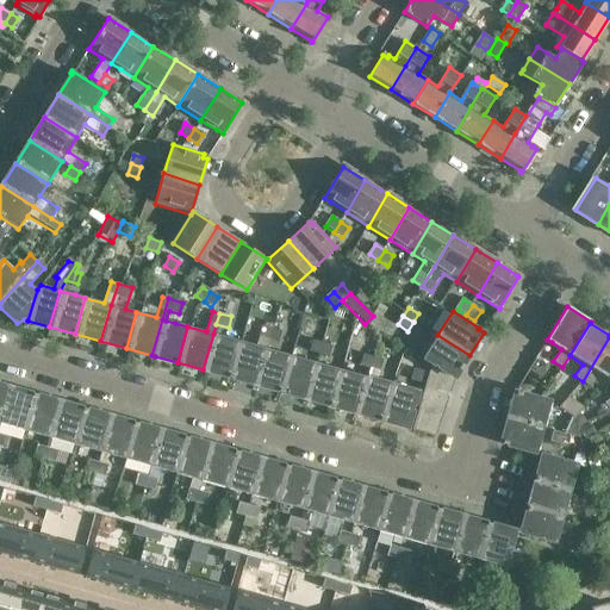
[(238,341),(229,377),(254,384),(265,348),(267,340),(271,328),(262,325),(256,346),(238,341)]
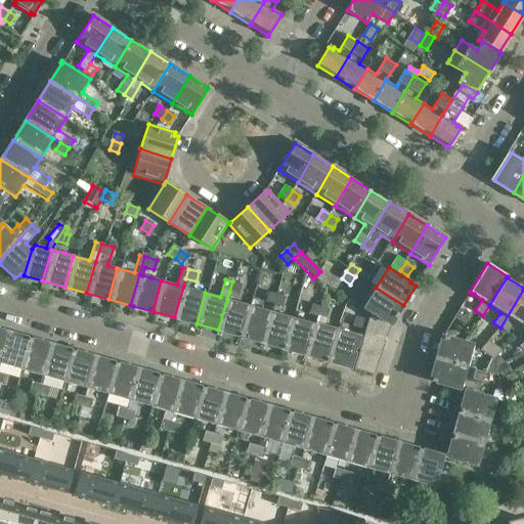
[(232,281),(229,292),(239,294),(243,285),(232,281)]
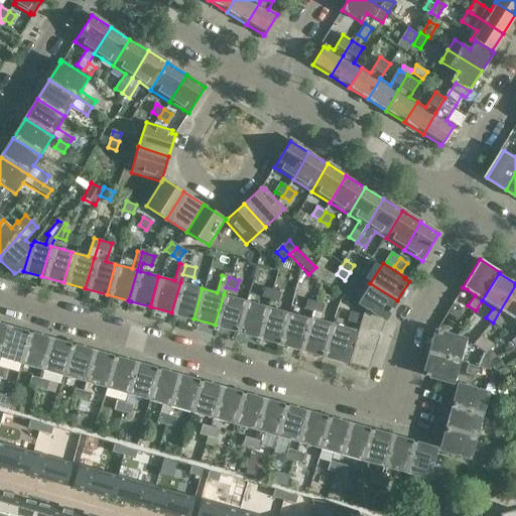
[(180,282),(171,312),(194,318),(202,288),(182,283),(180,282)]
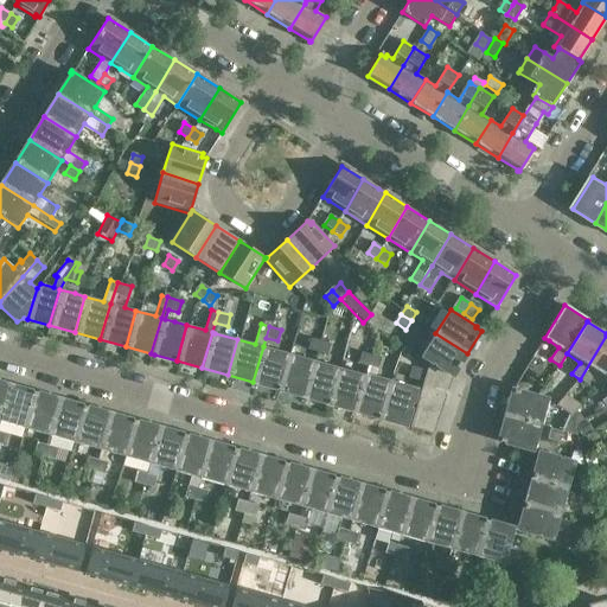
[(420,358),(429,363),(452,378),(453,376),(467,353),(435,333),(420,358)]
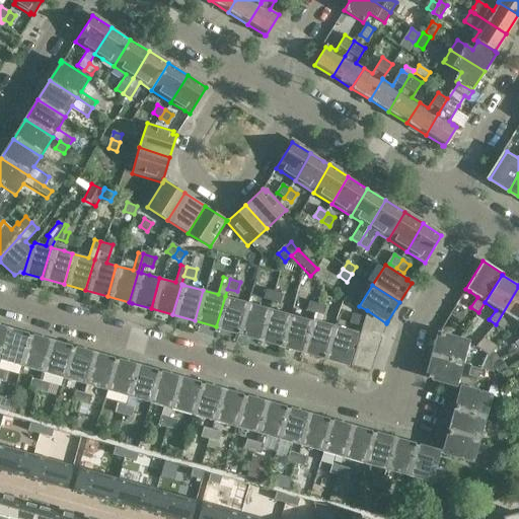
[(518,287),(496,324),(503,328),(509,318),(518,324),(518,287)]
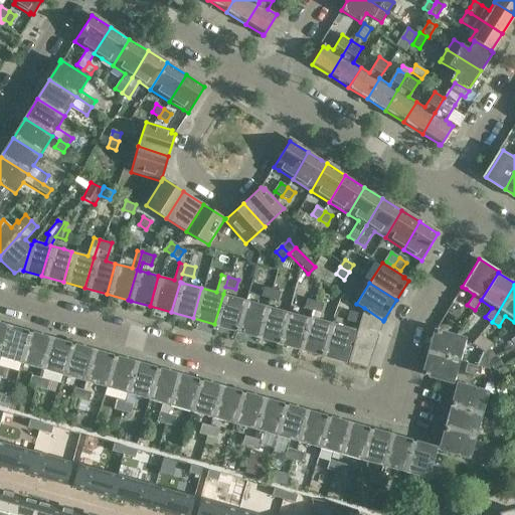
[(260,298),(269,301),(272,291),(263,288),(260,298)]
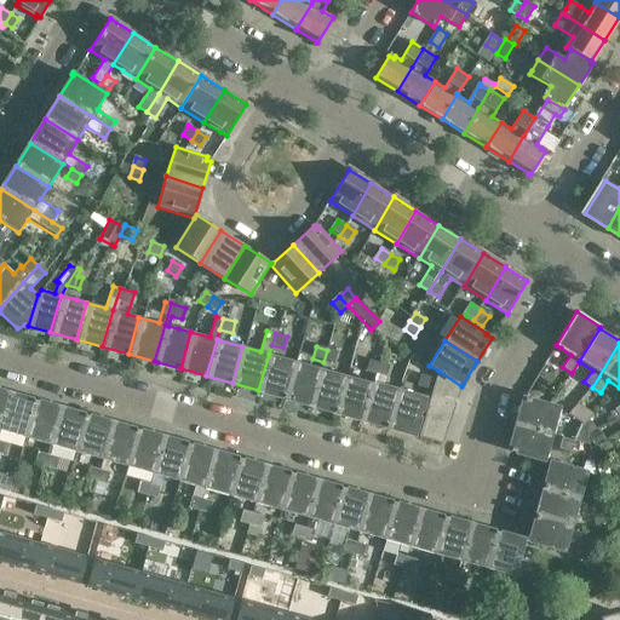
[(337,352),(327,350),(323,362),(333,365),(337,352)]
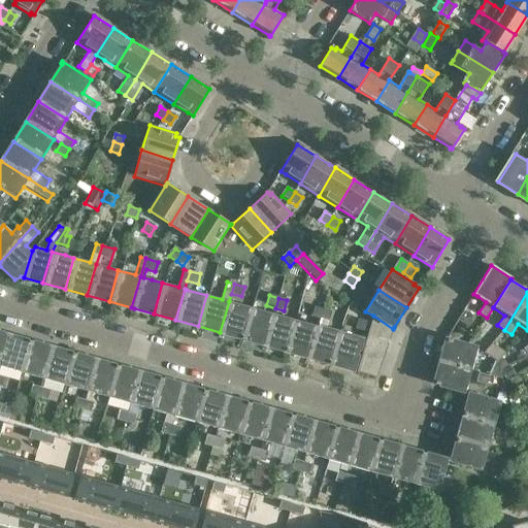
[(229,301),(220,332),(242,338),(251,307),(239,304),(229,301)]
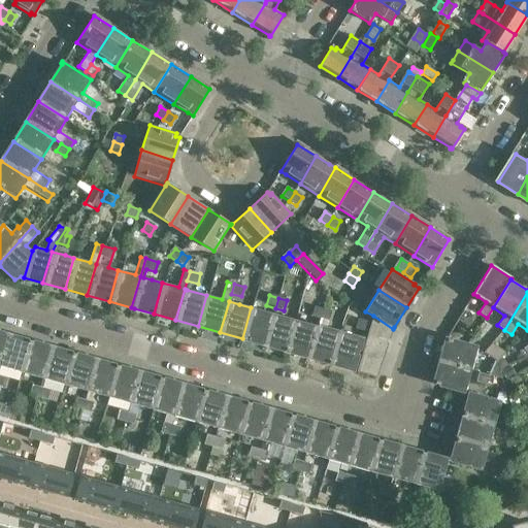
[(295,320),(287,352),(308,358),(323,308),(315,306),(309,324),(295,320)]
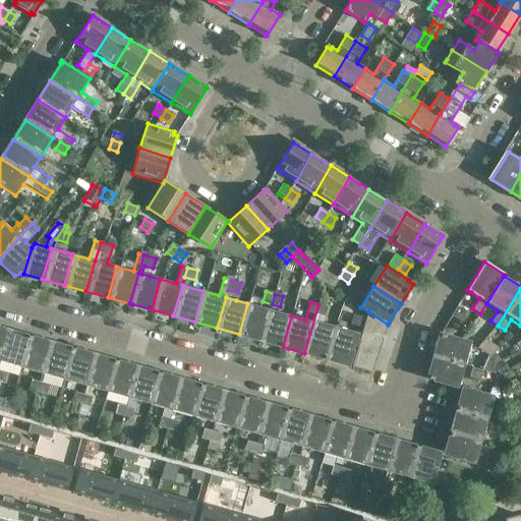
[(247,303),(239,334),(261,341),(270,309),(247,303)]
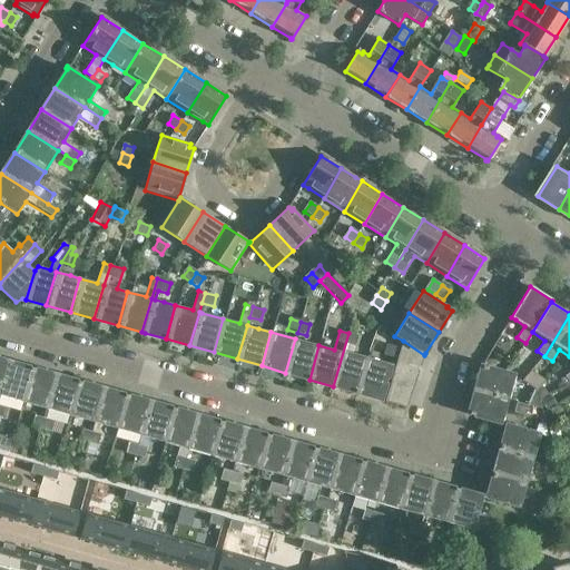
[(349,333),(333,386),(356,393),(367,357),(353,353),(357,336),(349,333)]
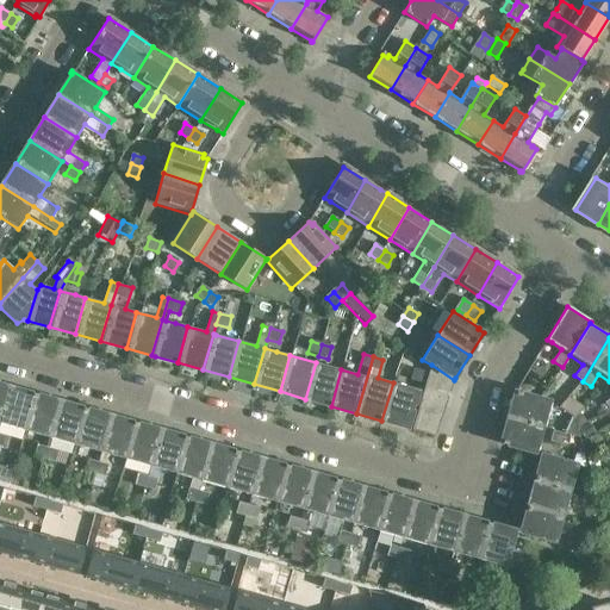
[(316,362),(305,399),(331,406),(341,369),(316,362)]
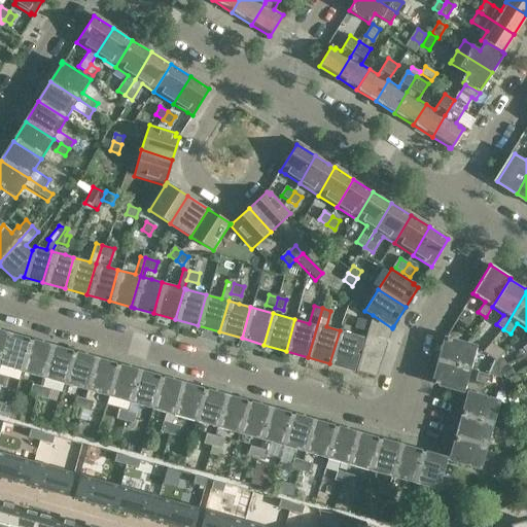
[(371,322),(366,335),(388,340),(392,328),(373,315),(371,322)]
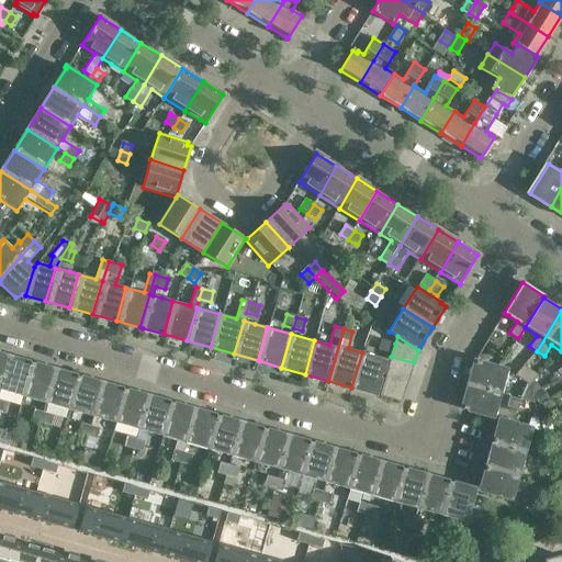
[(382,340),(379,350),(388,352),(391,343),(382,340)]
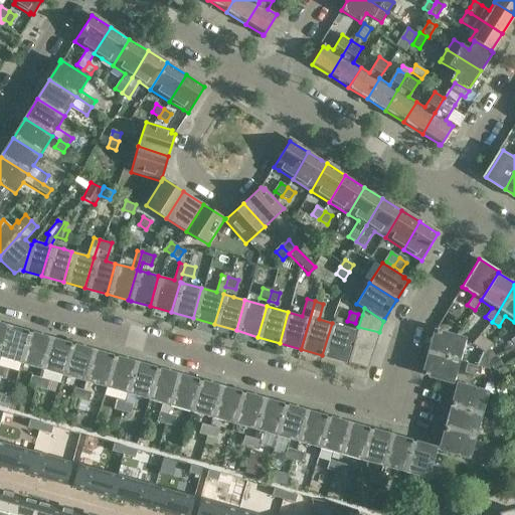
[(332,323),(322,355),(344,361),(353,331),(349,330),(349,328),(332,323)]
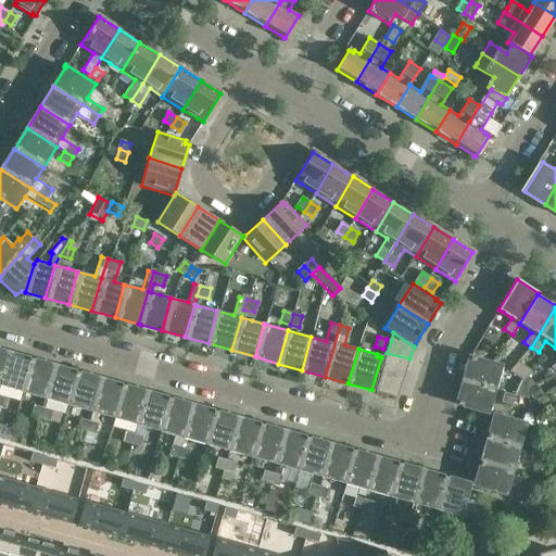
[(7,352),(0,375),(0,386),(21,392),(30,358),(7,352)]
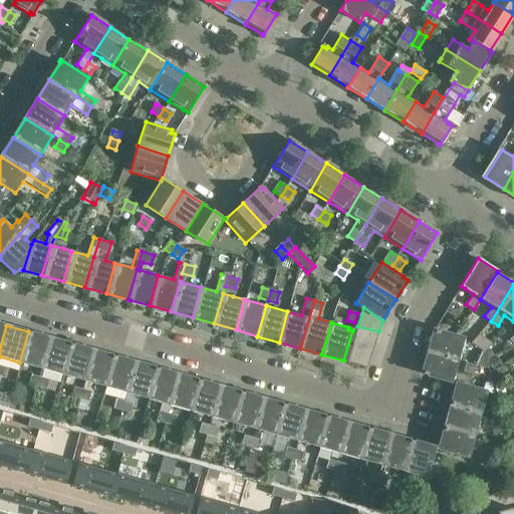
[(357,326),(354,337),(374,343),(378,331),(357,326)]
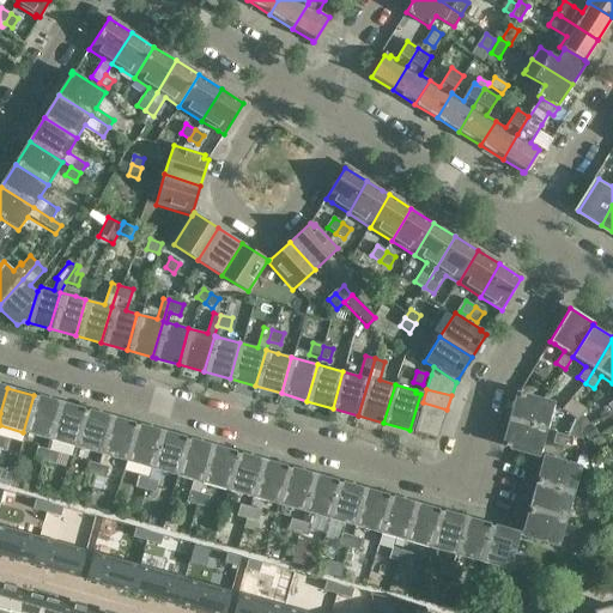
[(517,393),(510,418),(547,428),(554,401),(525,393),(525,394),(517,393)]
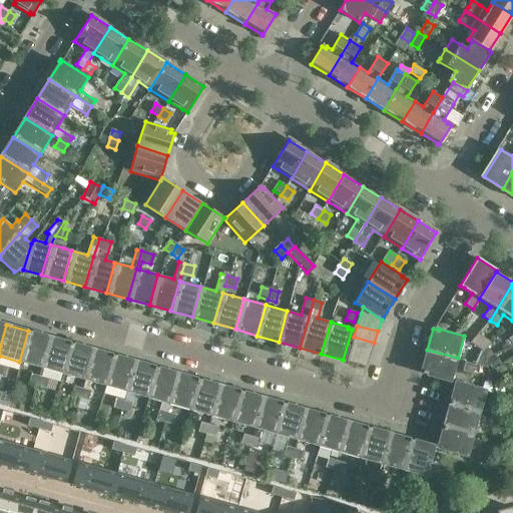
[(40,368),(49,337),(28,331),(19,362),(40,368)]
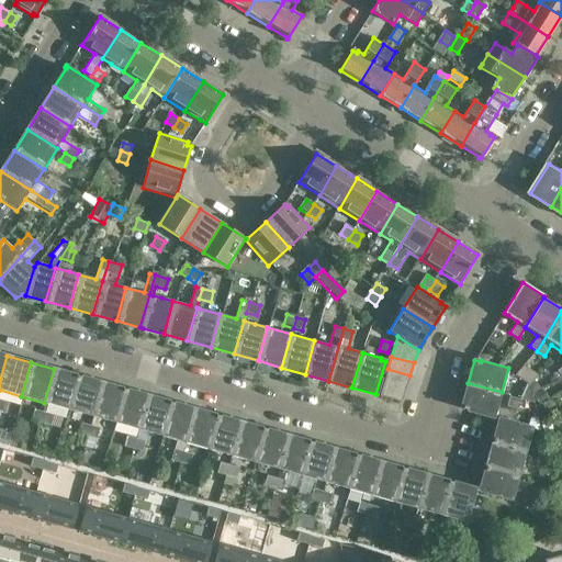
[(537,375),(524,366),(517,375),(529,382),(537,375)]
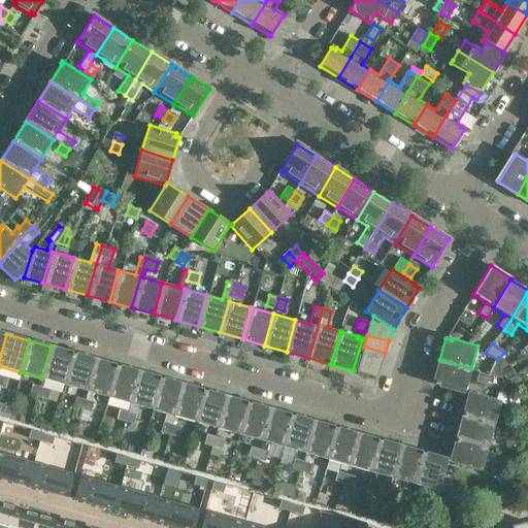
[(51,347),(41,378),(43,378),(64,385),(72,353),(51,347)]
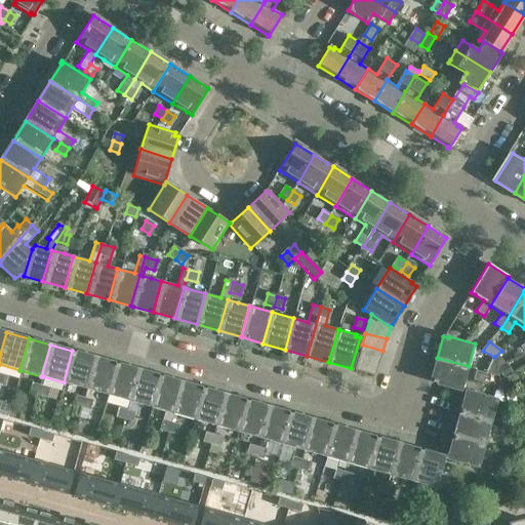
[(362,345),(359,357),(378,363),(382,351),(362,345)]
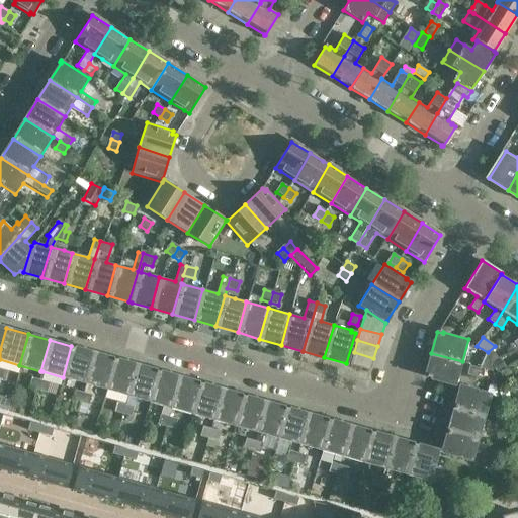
[(71,346),(63,377),(84,383),(93,352),(71,346)]
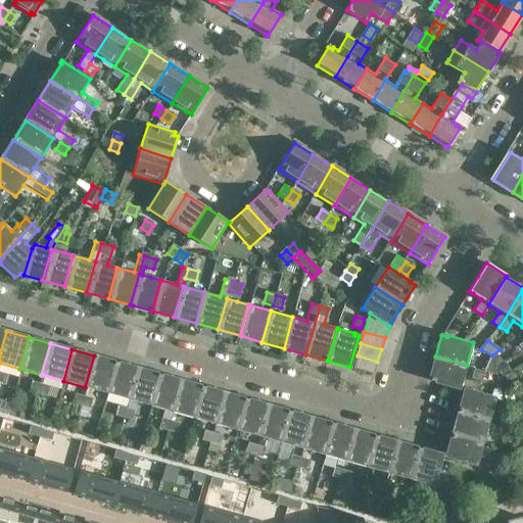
[(492,355),(490,357),(490,358),(493,369),(497,366),(507,359),(500,349),(492,355)]
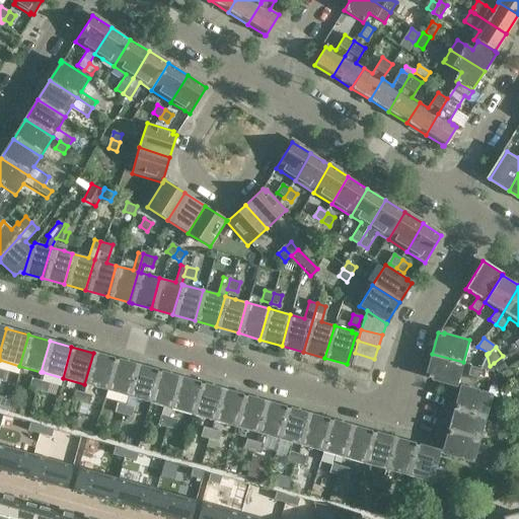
[(93,353),(84,384),(105,390),(115,360),(93,353)]
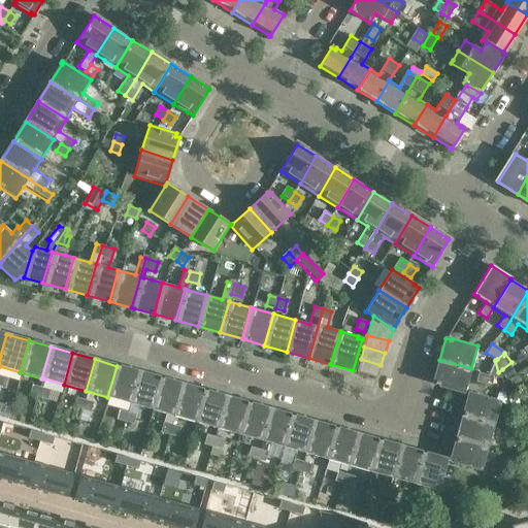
[(361,359),(357,371),(376,377),(381,365),(361,359)]
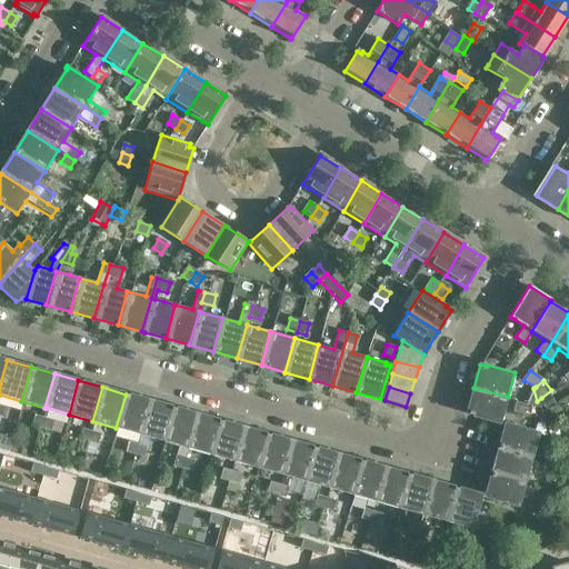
[(508,397),(473,388),(467,413),(500,422),(508,397)]
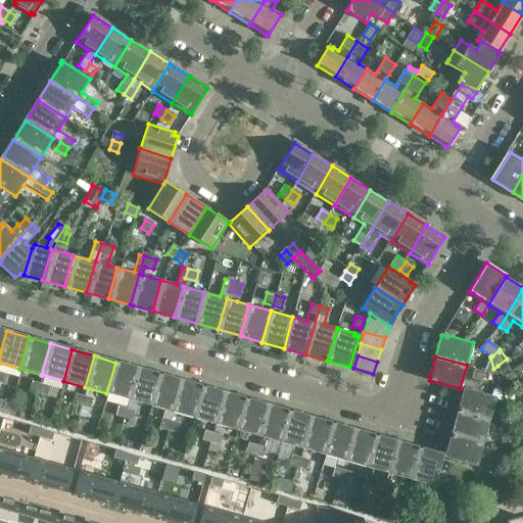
[(490,359),(489,359),(482,374),(495,376),(490,360),(490,359)]
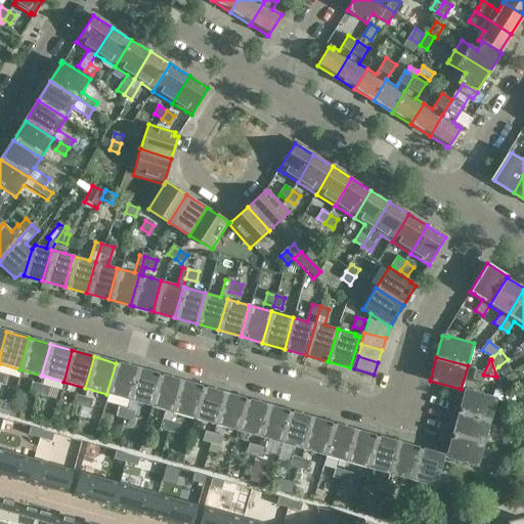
[(116,363),(106,394),(129,400),(137,369),(116,363)]
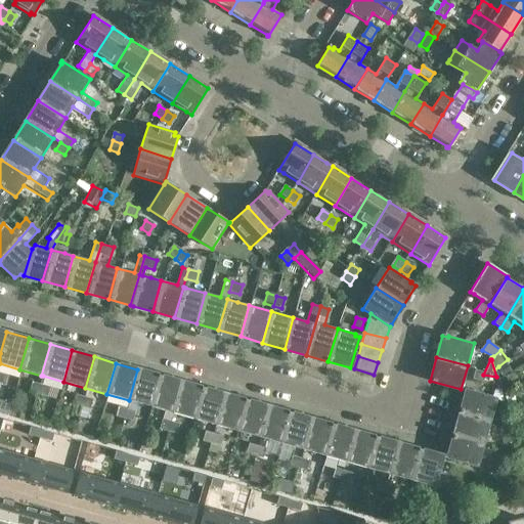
[(505,366),(496,372),(500,380),(510,375),(505,366)]
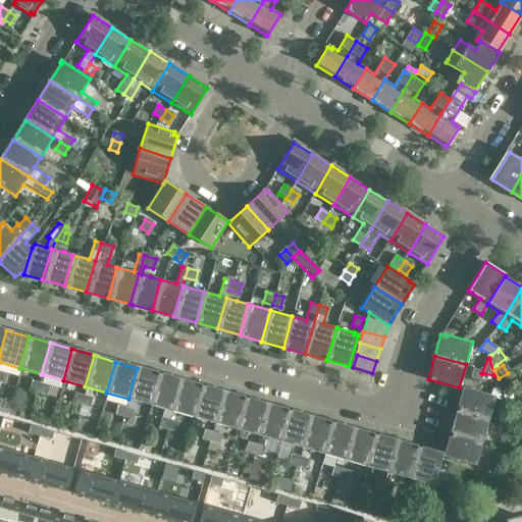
[(481,369),(473,367),(470,376),(479,378),(481,369)]
